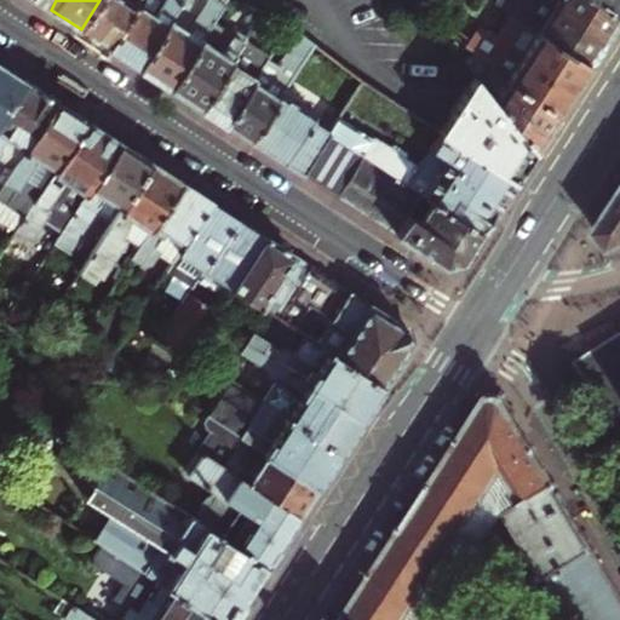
[(99,0),(81,29),(93,38),(109,47),(139,0),(99,0)]
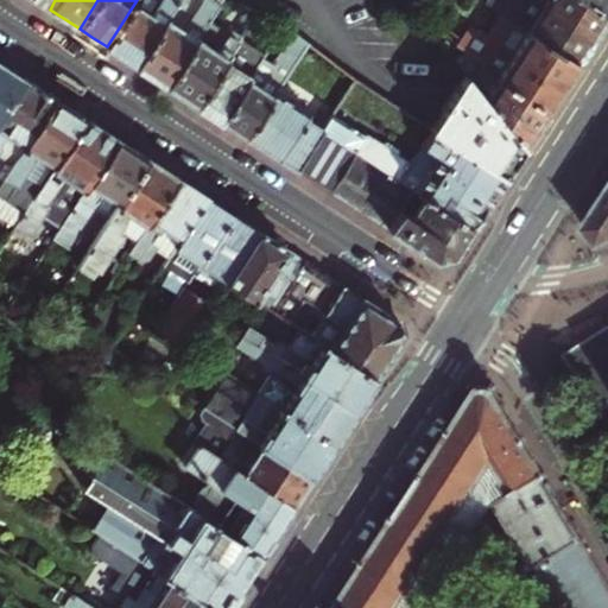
[(137,0),(107,46),(120,55),(138,67),(179,0),(137,0)]
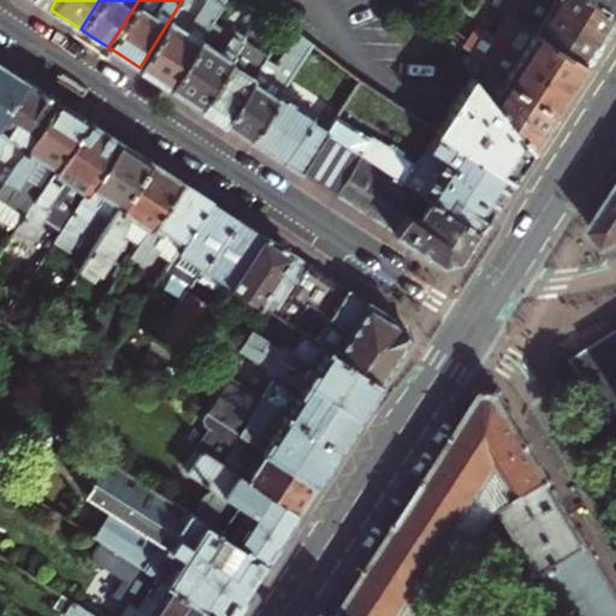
[(183,0),(182,0),(140,67),(155,77),(170,87),(211,23),(224,0),(203,0),(199,10),(183,0)]
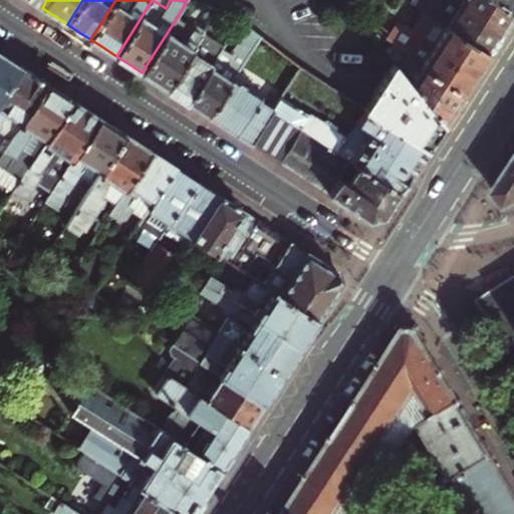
[(351,0),(349,4),(356,13),(363,0),(351,0)]
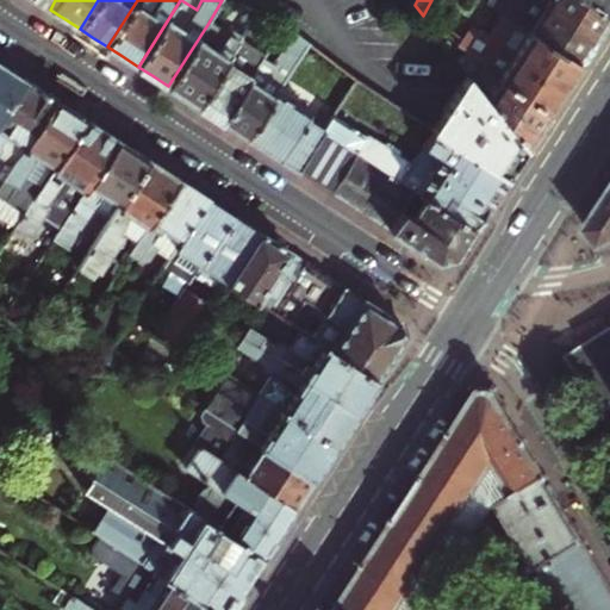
[(467,26),(480,2),(474,0),(433,0),(430,5),(467,26)]
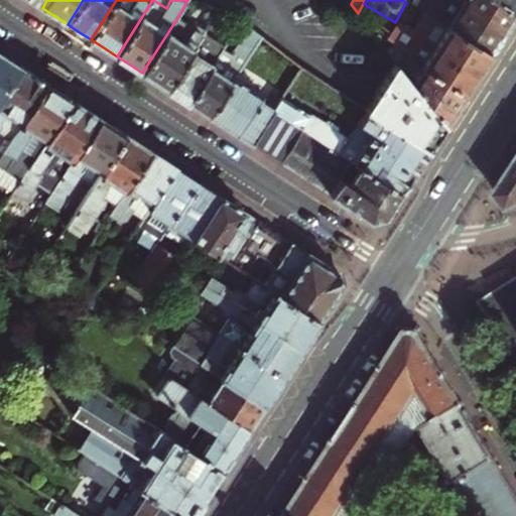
[(432,15),(490,52),(498,40),(502,33),(450,0),(417,0),(415,4),(432,15)]
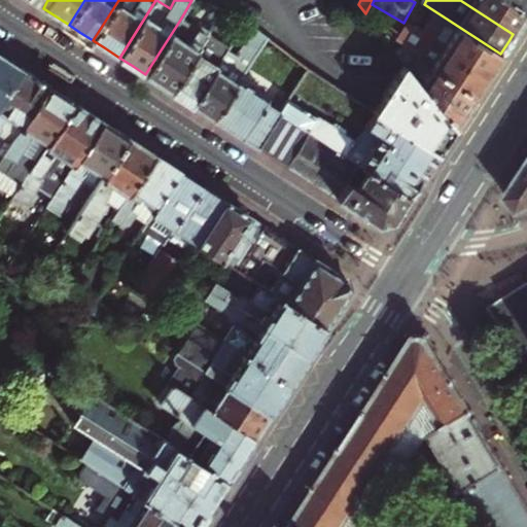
[(460,0),(513,34),(520,24),(526,12),(507,0),(460,0)]
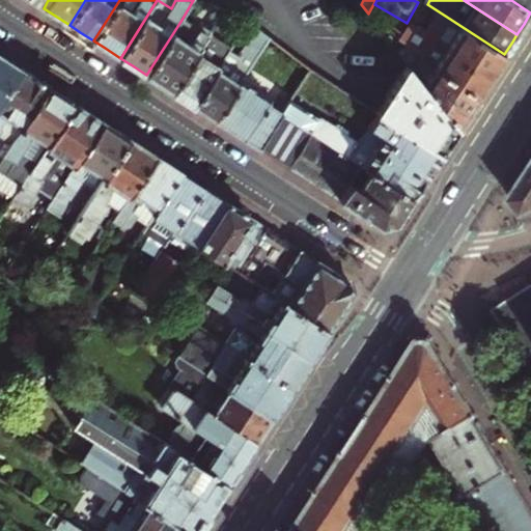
[(530,0),(511,0),(530,12),(530,11),(530,0)]
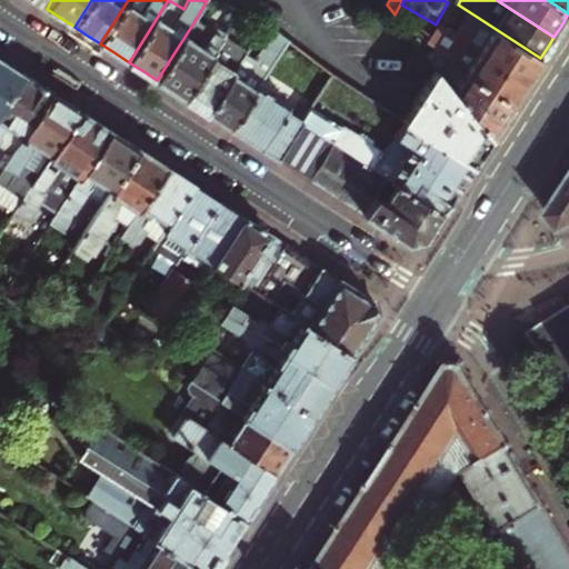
[(412,27),(396,16),(409,33),(412,27)]
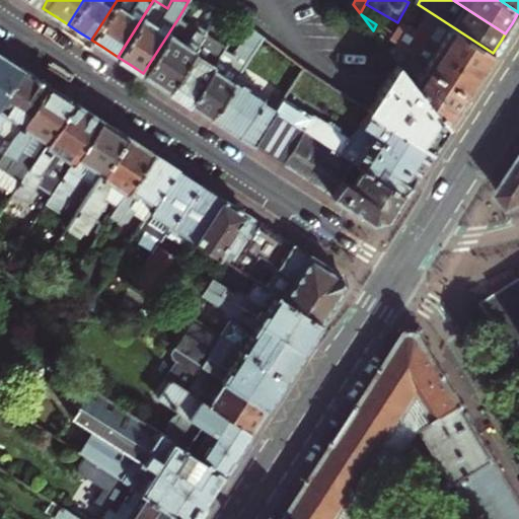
[(395,28),(388,39),(426,64),(424,67),(466,94),(480,72),(493,53),(435,15),(417,43),(395,28)]
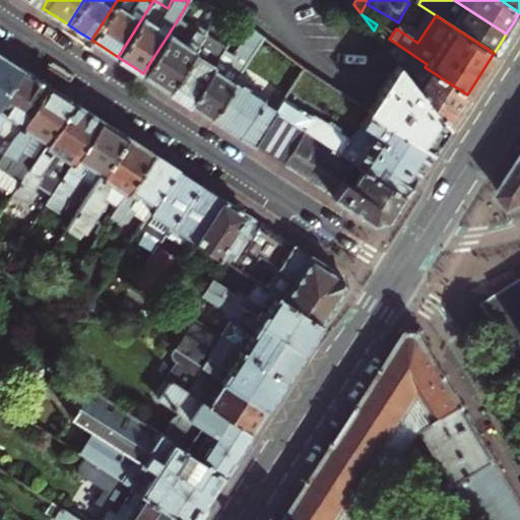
[(178,19),(143,73),(154,80),(169,89),(199,42),(206,29),(196,23),(193,28),(178,19)]
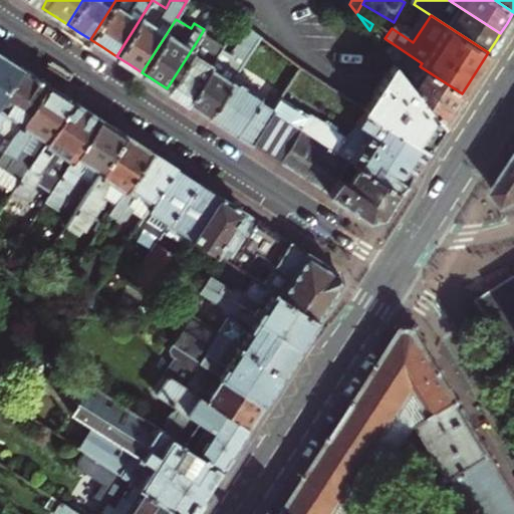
[(197,41),(167,88),(177,95),(187,102),(222,48),(230,36),(217,27),(204,46),(197,41)]
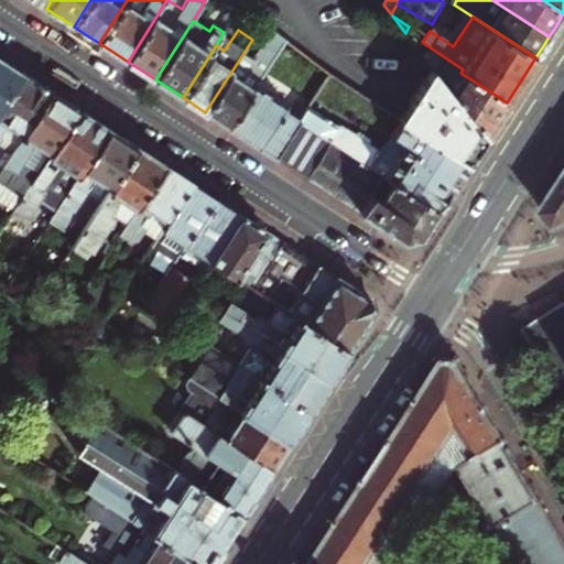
[(243,53),(205,112),(217,119),(228,127),(257,85),(285,40),(272,30),(253,58),(243,53)]
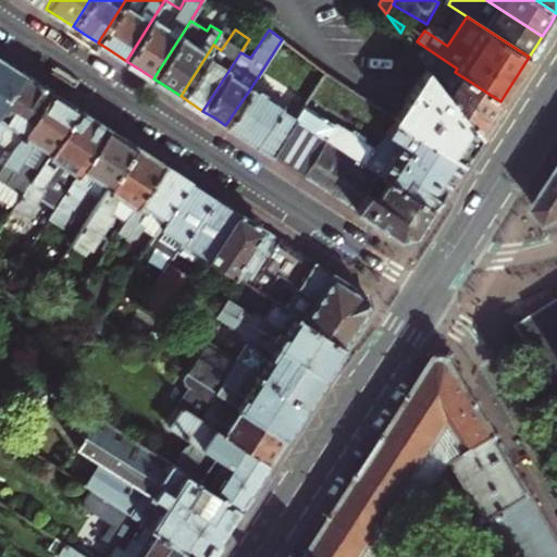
[(412,48),(426,66),(479,134),(492,114),(500,101),(455,72),(457,69),(417,41),(412,48)]
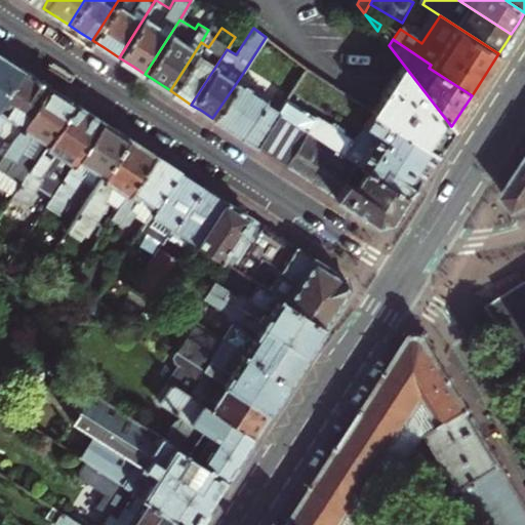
[(0,104),(23,69),(2,54),(0,53),(0,104)]
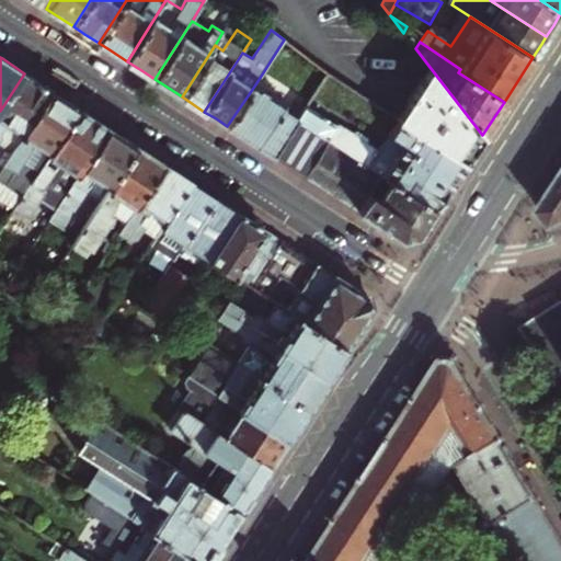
[(397,118),(465,163),(470,155),(474,147),(482,135),(430,67),(421,81),(403,107),(397,118)]
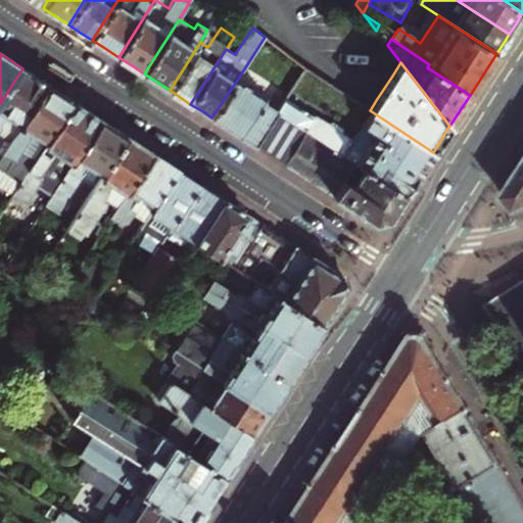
[(0,132),(13,141),(49,85),(36,77),(22,68),(0,103),(0,132)]
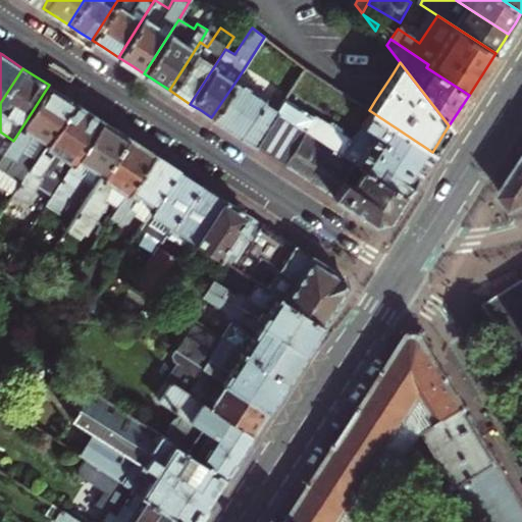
[(238,79),(211,117),(232,132),(255,146),(275,113),(276,110),(263,101),(266,97),(238,79)]
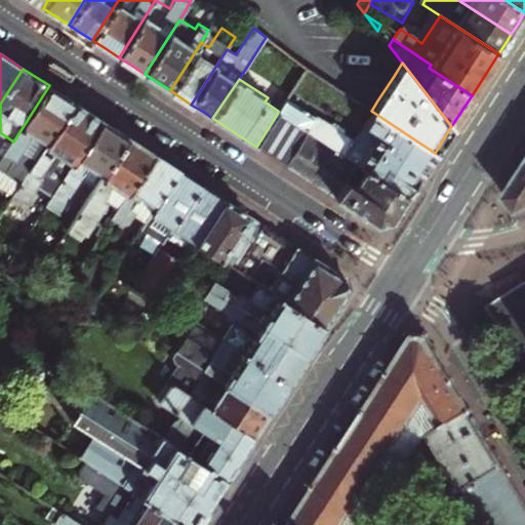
[(0,186),(15,196),(75,103),(64,94),(49,85),(13,142),(0,161),(0,186)]
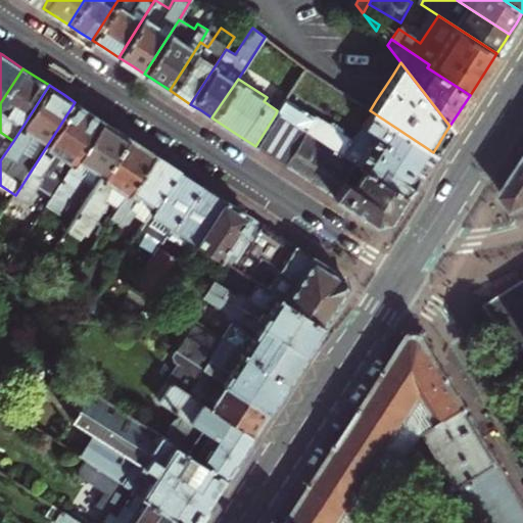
[(285,98),(277,110),(276,113),(305,133),(405,195),(420,172),(433,152),(370,110),(366,107),(358,119),(365,124),(363,126),(360,128),(352,139),(316,115),(313,115),(285,98)]
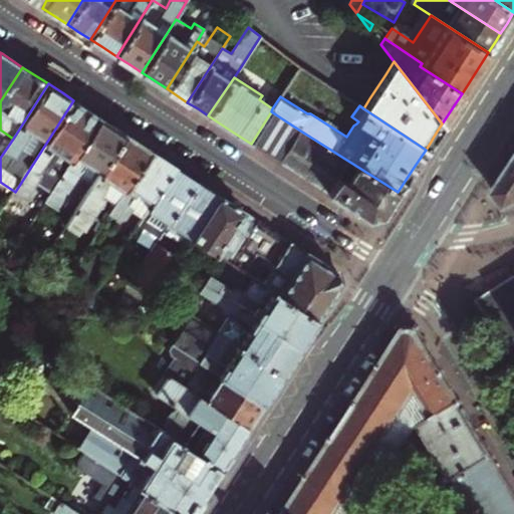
[(52,193),(101,117),(87,108),(73,100),(15,192),(27,200),(38,184),(52,193)]
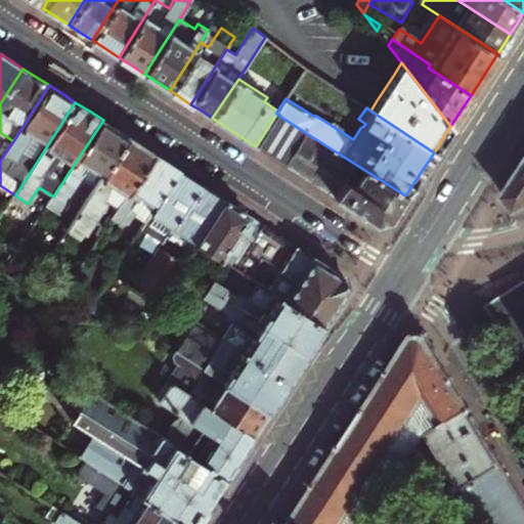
[(276,114),(256,146),(272,157),(286,166),(306,133),(276,114)]
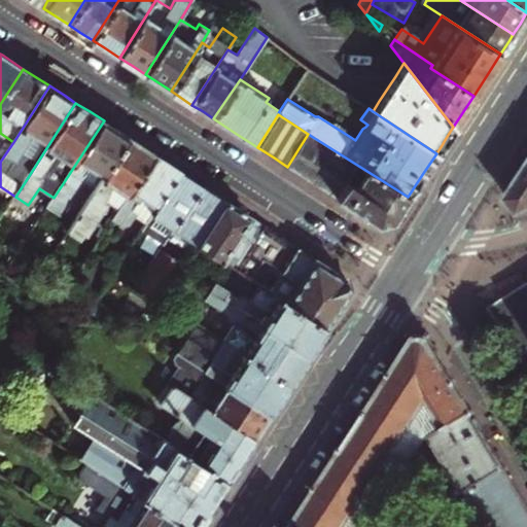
[(74,223),(130,138),(114,128),(104,120),(54,198),(48,207),(74,223)]
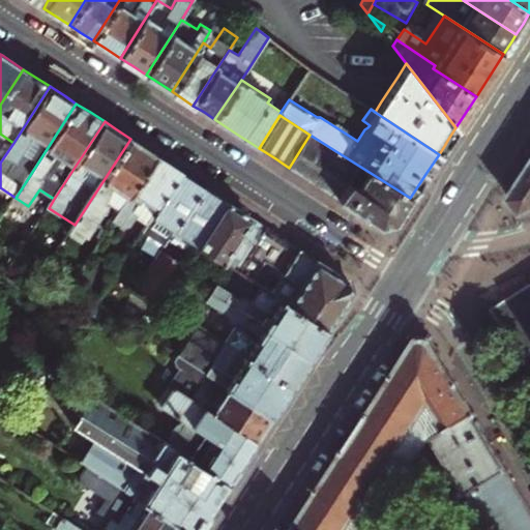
[(310,135),(289,168),(379,227),(393,224),(404,208),(410,198),(310,135)]
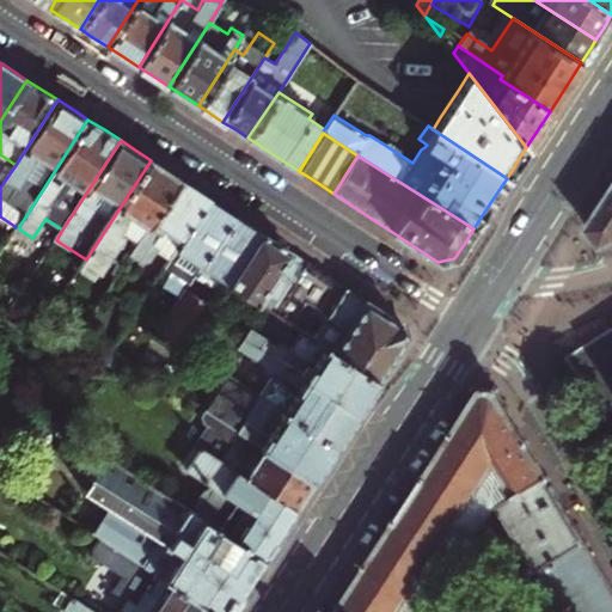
[(140,242),(181,179),(166,170),(151,160),(86,259),(80,269),(93,276),(96,271),(102,275),(129,234),(140,242)]
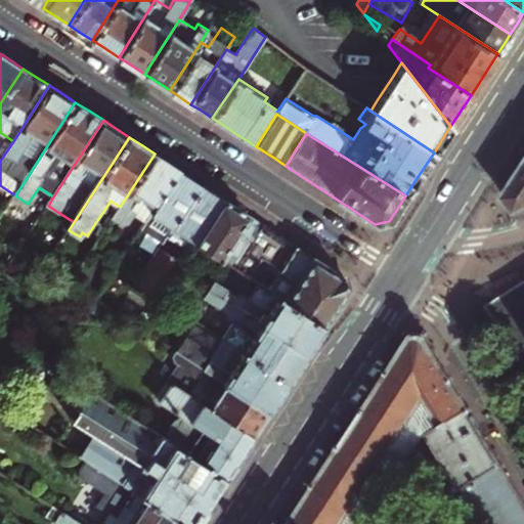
[(147,222),(181,171),(168,162),(155,154),(120,207),(112,219),(123,227),(129,225),(135,217),(146,224),(147,222)]
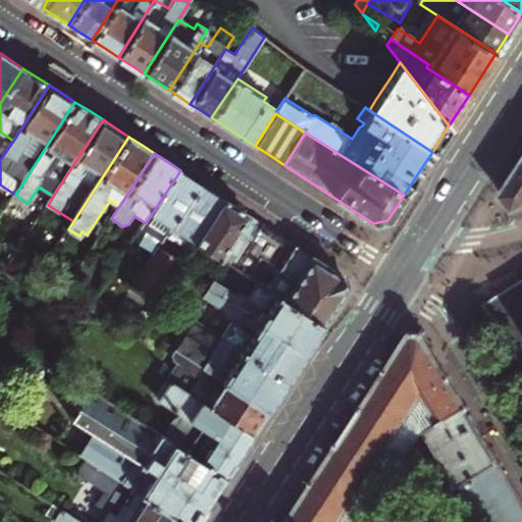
[(521,163),(502,195),(508,203),(514,211),(521,207),(521,163)]
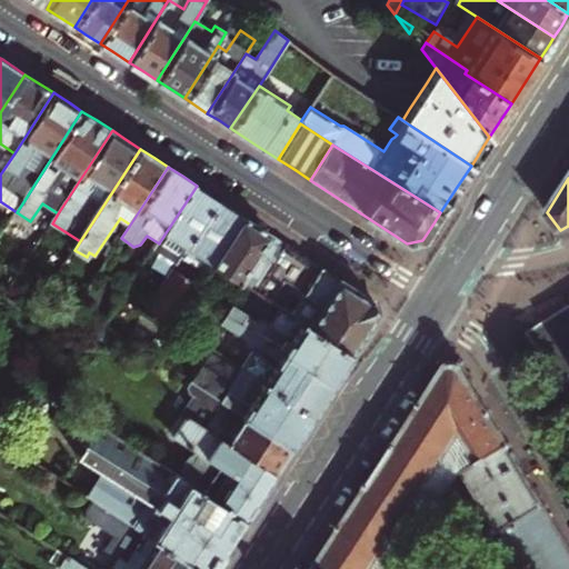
[(183,257),(220,200),(209,193),(197,186),(160,241),(183,257)]
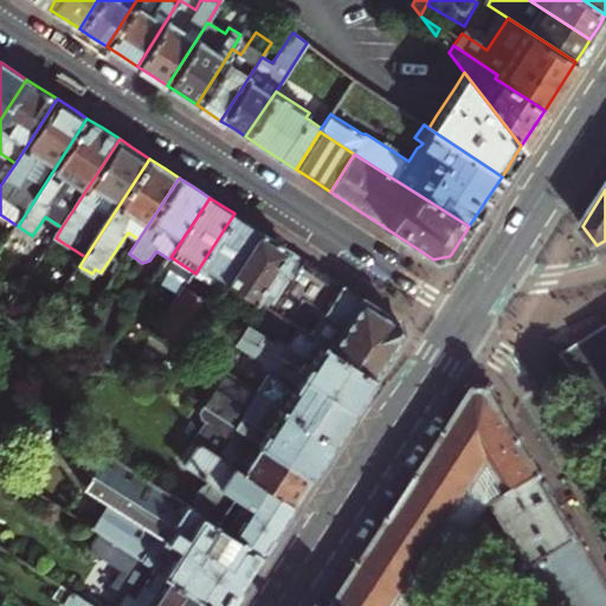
[(220,290),(227,278),(259,230),(245,220),(234,213),(195,274),(220,290)]
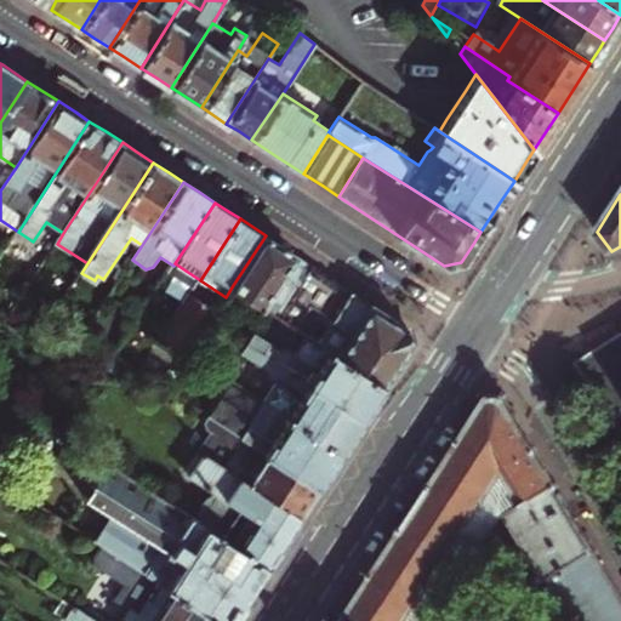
[(233,285),(283,318),(303,286),(315,267),(291,251),(266,235),(233,285)]
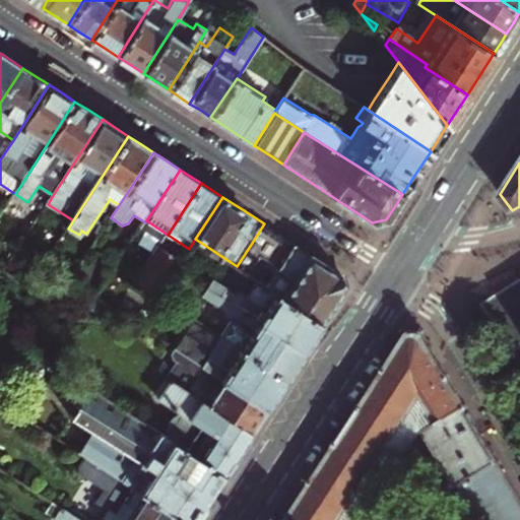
[(269,287),(323,322),(335,303),(345,287),(340,273),(264,223),(254,240),(237,266),(251,275),(262,258),(280,270),(269,287)]
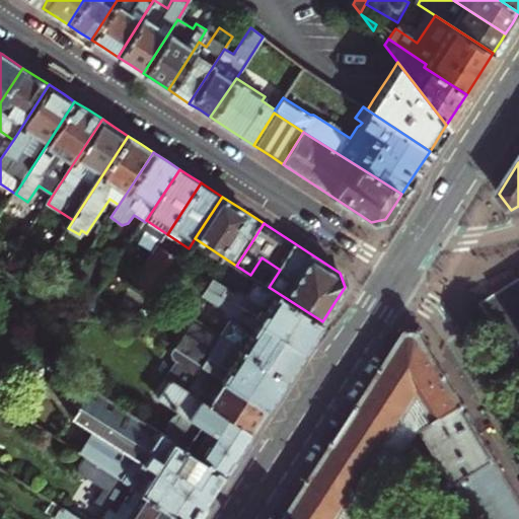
[(115,268),(136,281),(154,252),(134,239),(115,268)]
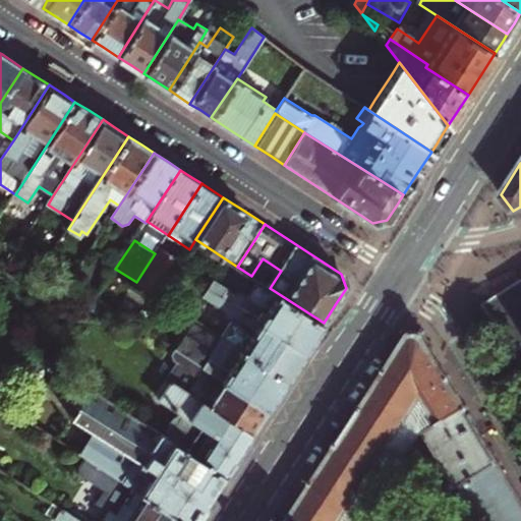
[(159,296),(181,262),(160,247),(155,253),(136,282),(159,296)]
